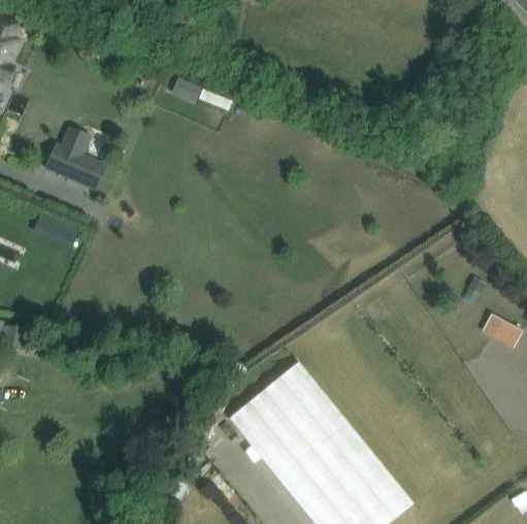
[(14,38),(0,31),(0,77),(7,80),(13,66),(4,62),(14,38)]
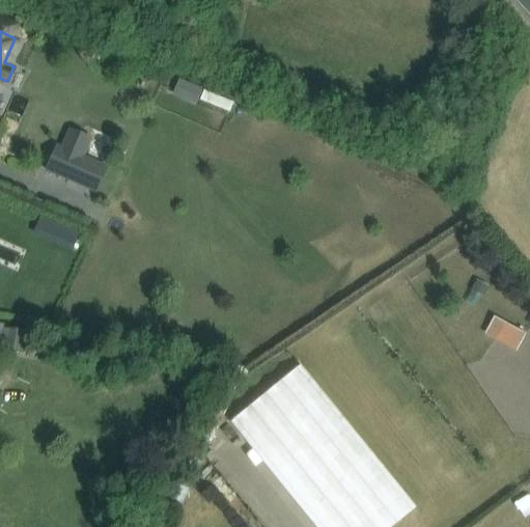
[(179,77),(173,92),(185,98),(191,81),(179,77)]
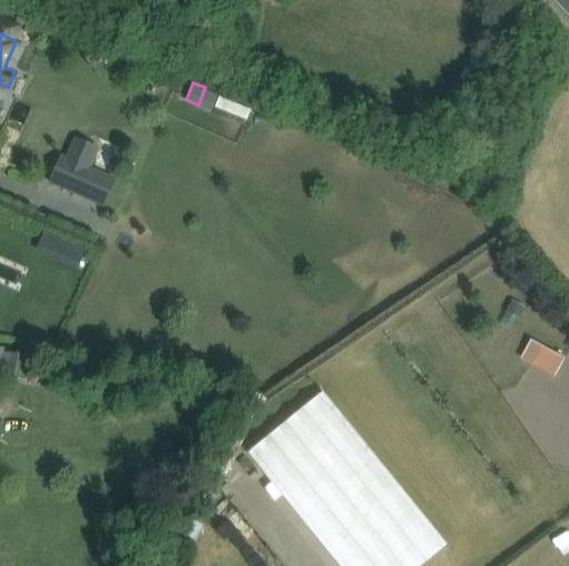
[(207,84),(202,96),(263,119),(268,106),(207,84)]
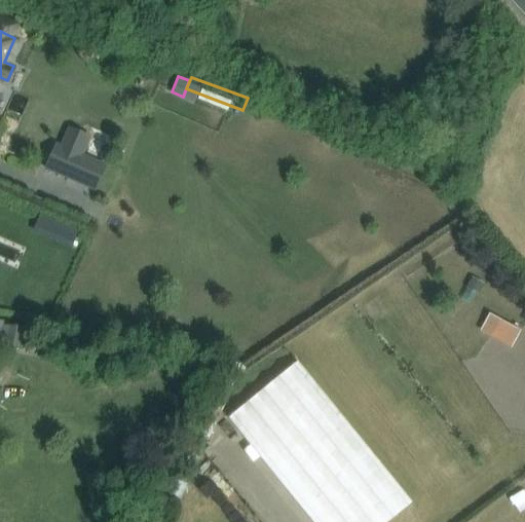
[(104,164),(58,144),(48,164),(96,185),(104,164)]
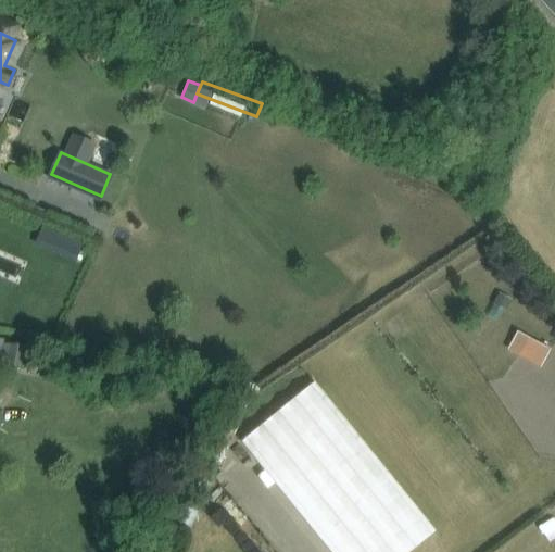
[(67,236),(61,251),(76,258),(82,242),(67,236)]
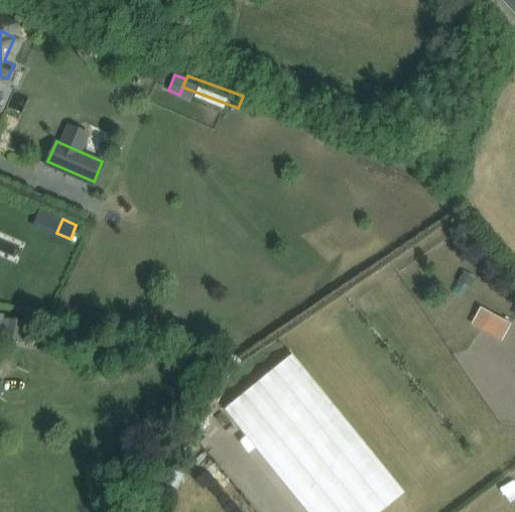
[(480,305),(473,322),(483,327),(491,312),(491,311),(480,305)]
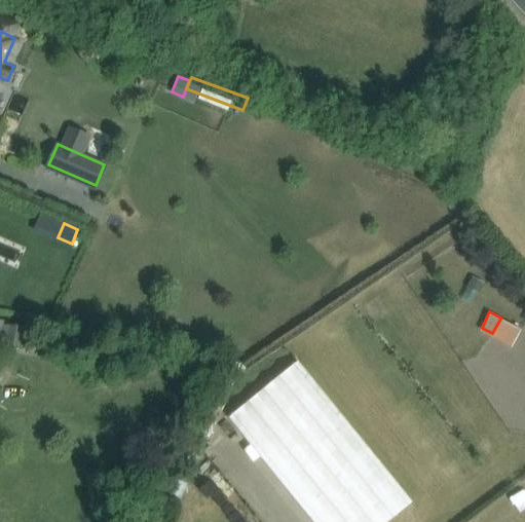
[(298,360),(228,415),(314,521),(386,521),(413,501),(298,360)]
